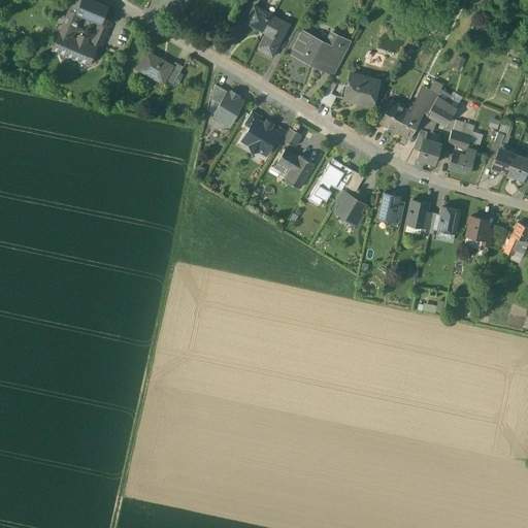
[(72,0),(68,9),(69,10),(60,33),(71,38),(79,17),(80,14),(75,12),(80,0),(72,0)]
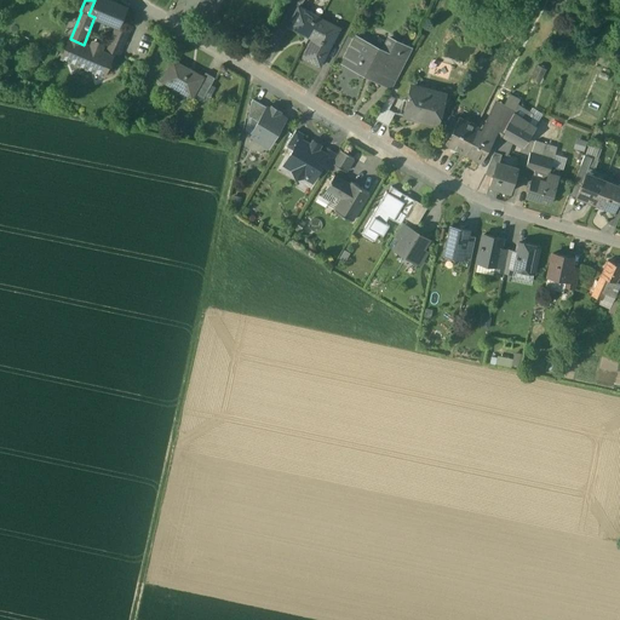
[(118,4),(107,0),(95,0),(89,15),(95,17),(109,23),(118,4)]
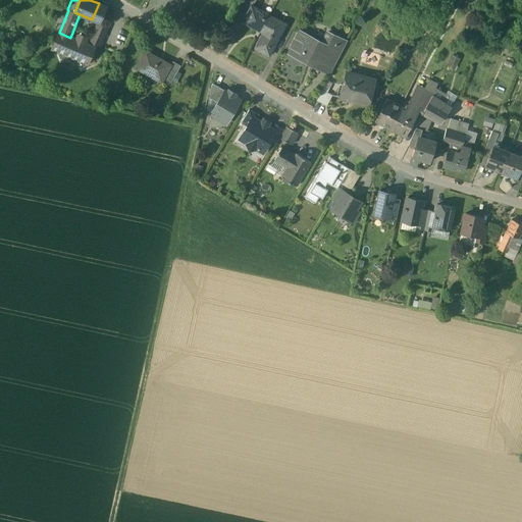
[(107,7),(99,3),(92,19),(99,22),(101,23),(101,22),(107,7)]
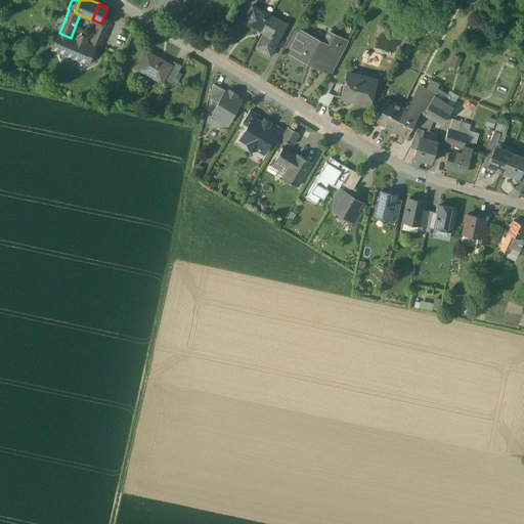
[(287,25),(252,7),(244,24),(263,34),(256,50),(270,57),(287,25)]
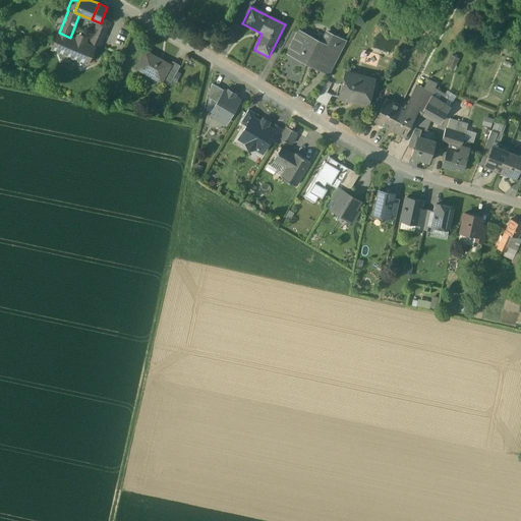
[(99,22),(91,41),(97,43),(105,24),(101,22),(101,23),(99,22)]
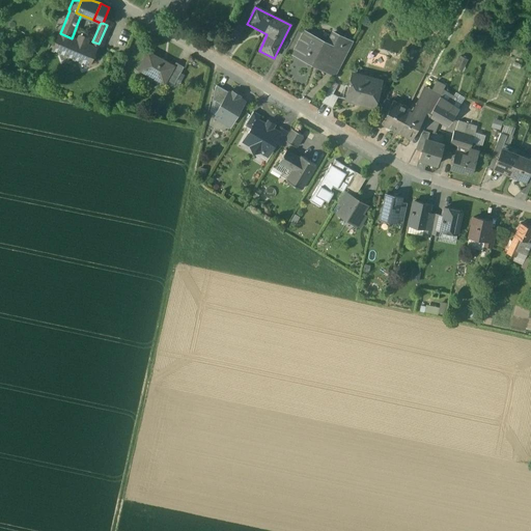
[(107,25),(99,44),(92,42),(87,39),(86,45),(96,49),(102,51),(112,27),(107,25)]
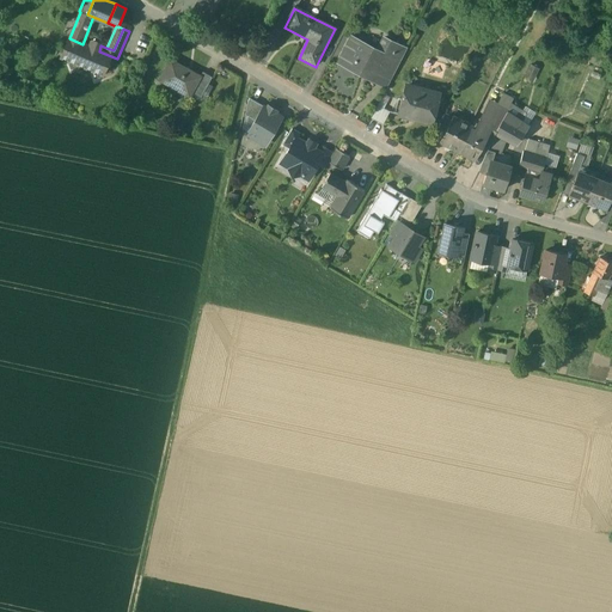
[(384,38),(378,50),(352,37),(337,62),(354,71),(361,66),(367,69),(366,72),(381,79),(387,68),(399,46),(384,38)]
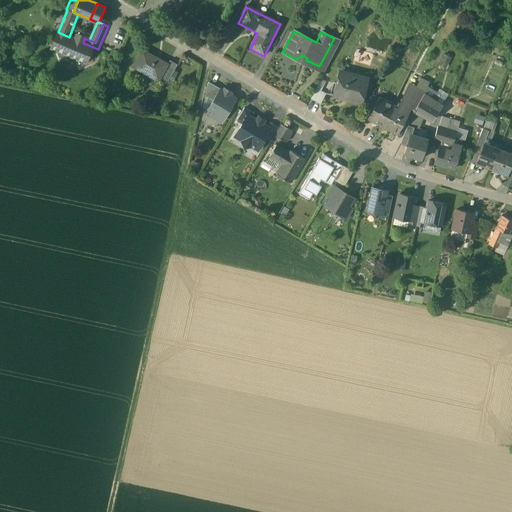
[(69,37),(58,32),(51,47),(86,62),(93,47),(83,43),(84,38),(83,36),(79,34),(76,35),(75,39),(69,37)]
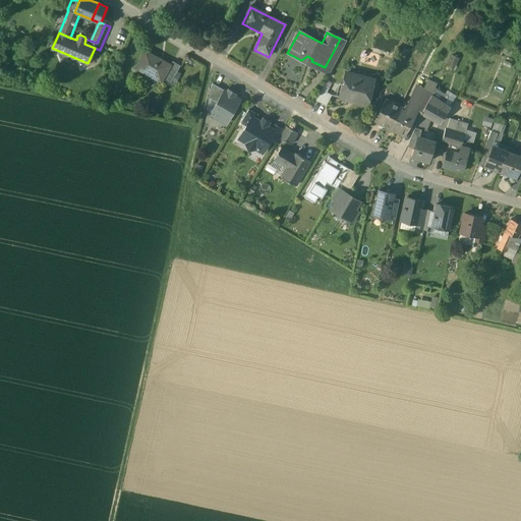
[(340,39),(330,58),(337,62),(346,43),(340,39)]
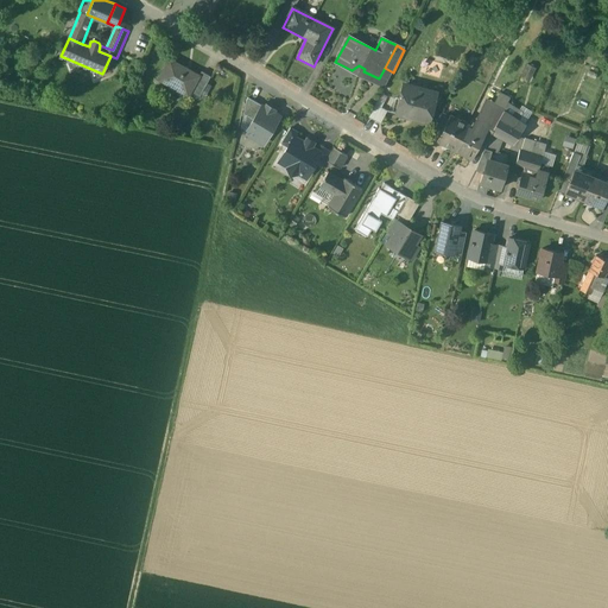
[(189,73),(179,67),(179,65),(170,59),(158,81),(169,86),(170,83),(189,93),(188,96),(189,97),(190,94),(200,76),(190,70),(189,73)]
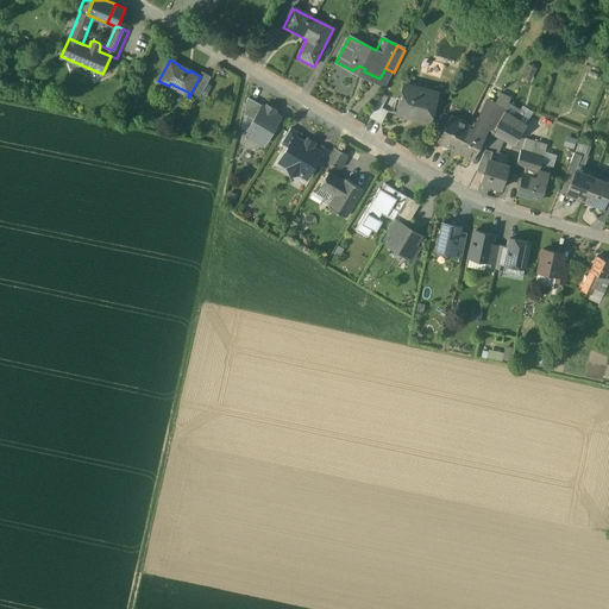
[(529,80),(535,68),(528,64),(522,75),(529,80)]
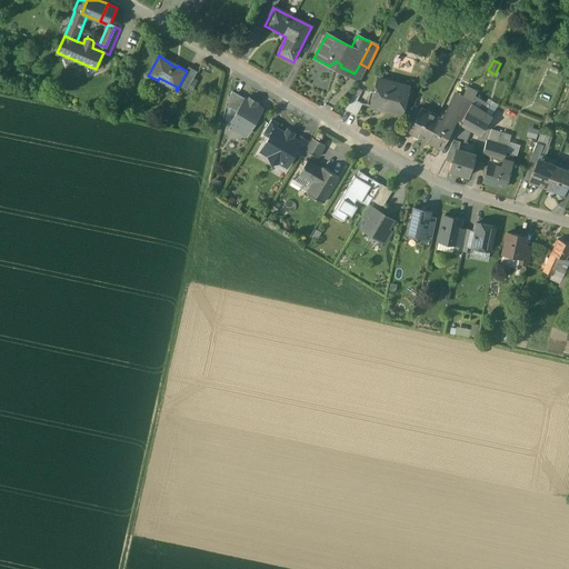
[(187,71),(178,88),(187,92),(197,75),(188,69),(187,71)]
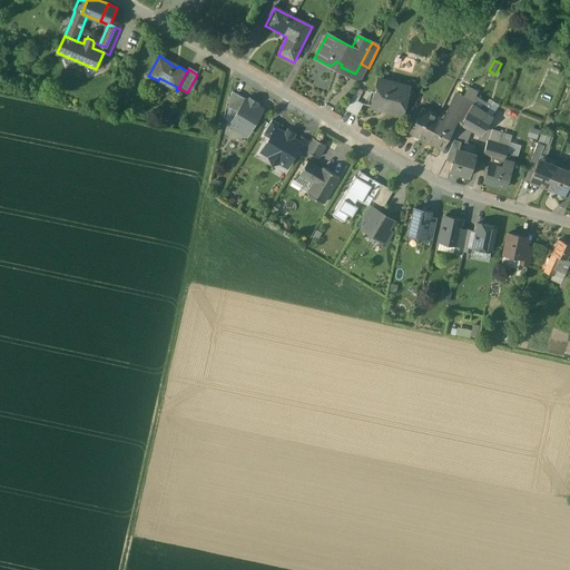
[(408,88),(379,80),(371,107),(401,115),(408,88)]
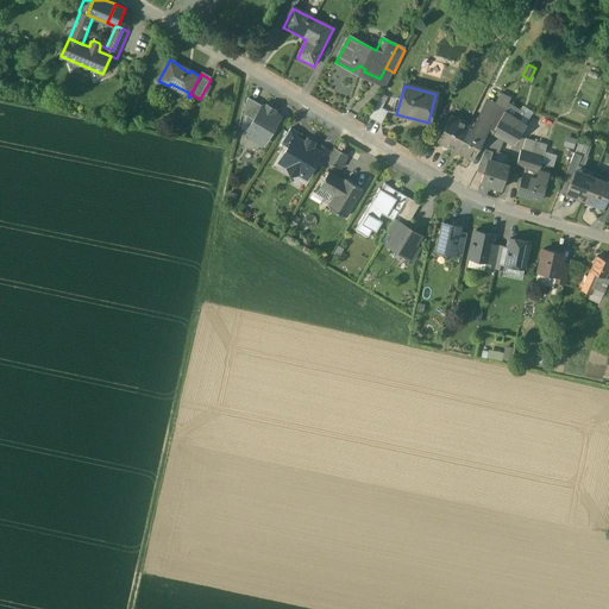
[(510,99),(501,94),(495,105),(506,111),(508,105),(510,99)]
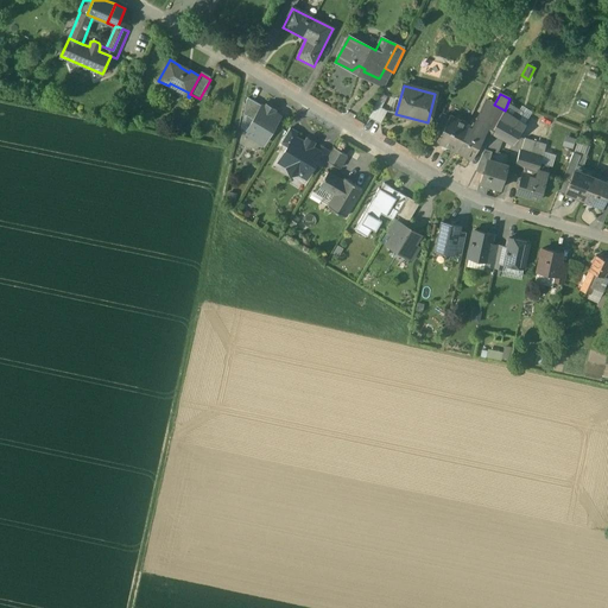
[(261,106),(248,97),(246,101),(244,114),(253,119),(261,106)]
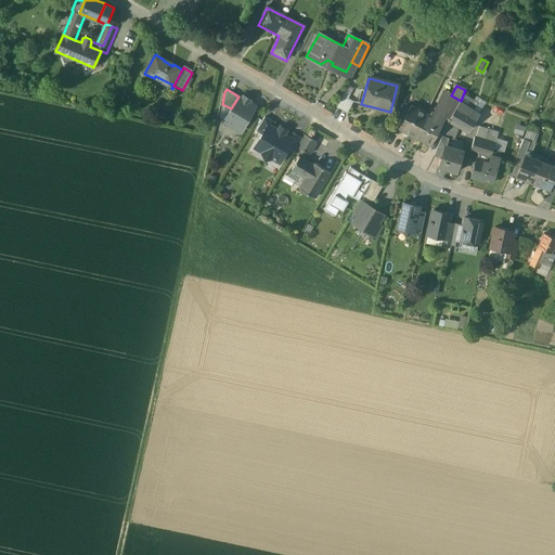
[(349,94),(345,92),(336,108),(347,114),(352,102),(347,99),(349,94)]
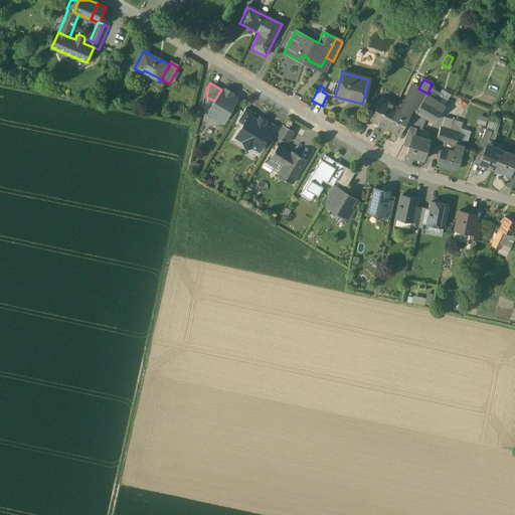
[(418,89),(416,88),(412,96),(407,107),(411,109),(409,114),(414,117),(417,111),(426,95),(427,94),(418,89)]
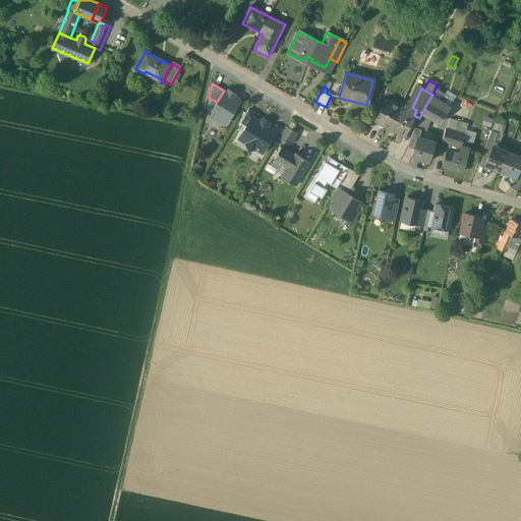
[(217,102),(211,113),(219,117),(218,119),(219,119),(226,123),(228,120),(240,100),(235,96),(227,91),(227,92),(224,90),(224,91),(217,102)]
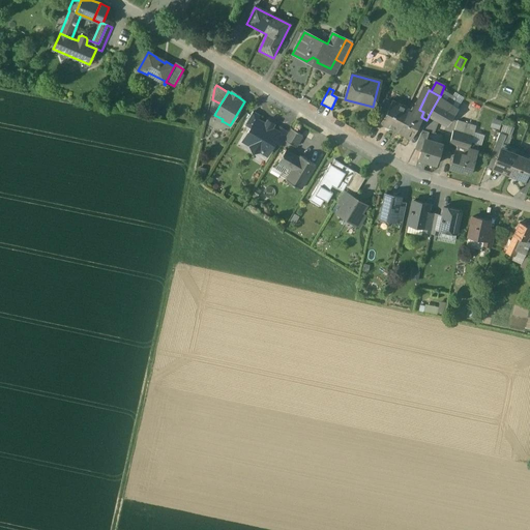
[(455,98),(442,91),(440,96),(439,97),(451,105),(455,98)]
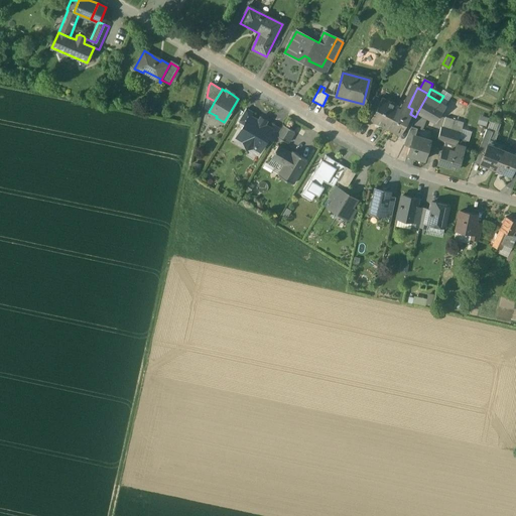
[(408,94),(403,105),(408,107),(413,96),(408,94)]
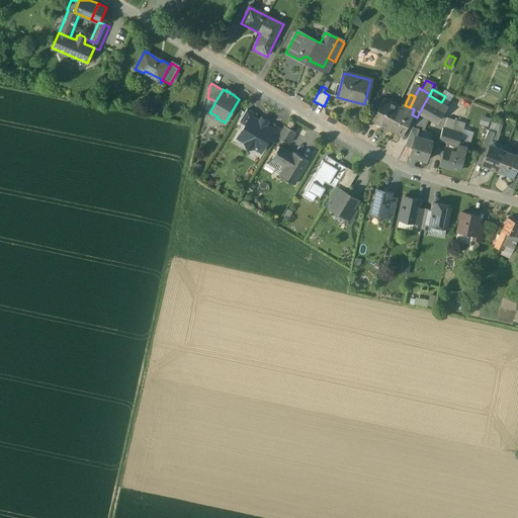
[(441,102),(429,95),(420,111),(437,122),(447,107),(441,102)]
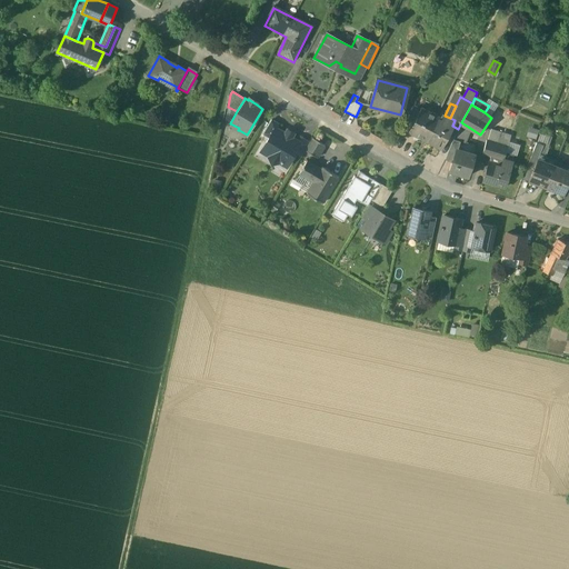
[(436,117),(420,109),(412,125),(408,131),(425,140),(436,117)]
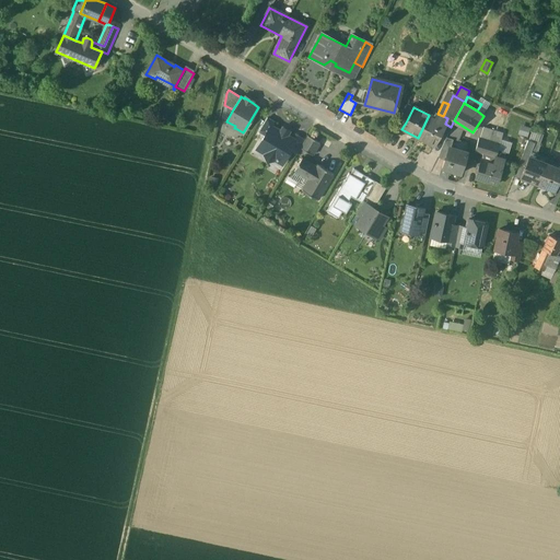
[(438,114),(435,118),(429,115),(418,138),(434,146),(445,124),(447,118),(443,116),(438,114)]
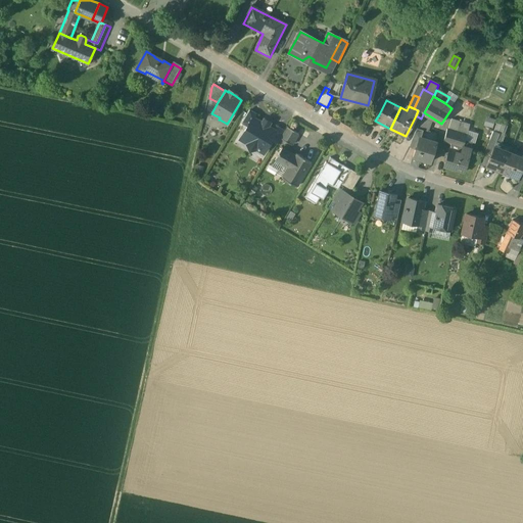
[(255,114),(249,110),(242,123),(247,126),(252,117),(253,117),(255,114)]
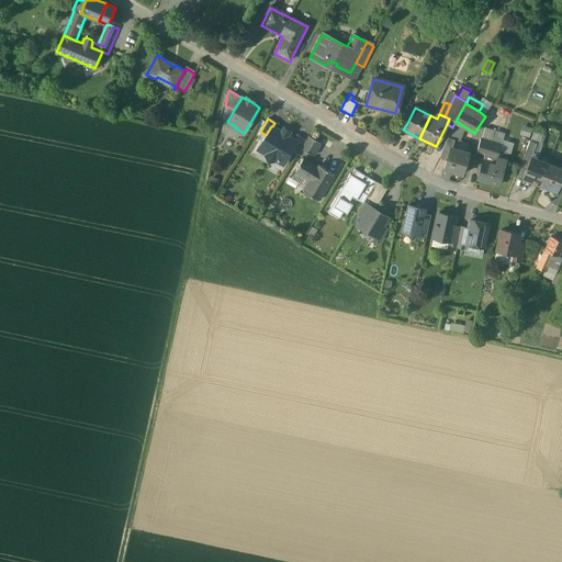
[(401,120),(394,132),(401,135),(403,130),(407,123),(401,120)]
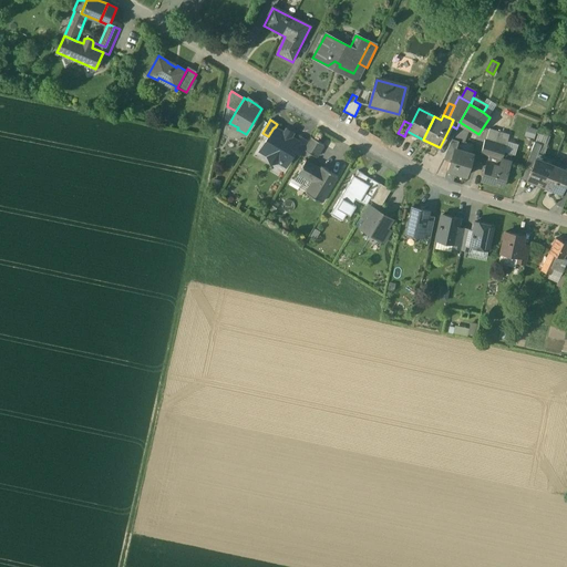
[(527,126),(525,135),(534,136),(536,129),(527,126)]
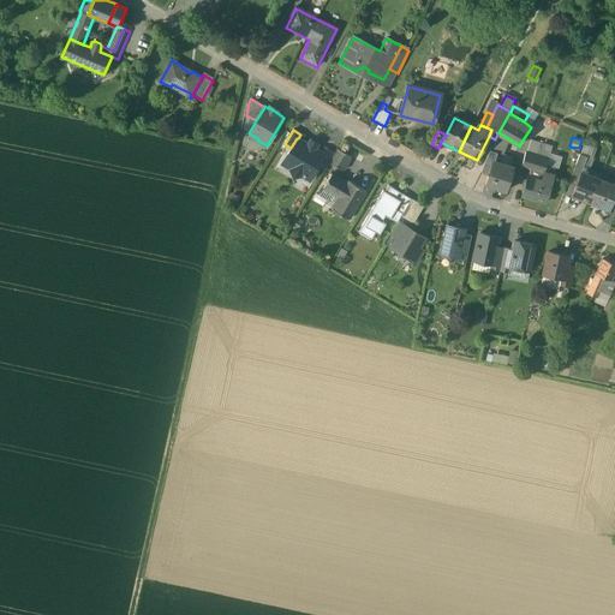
[(298,138),(297,138),(291,148),(287,154),(293,157),(287,167),(305,177),(310,168),(316,171),(320,165),(326,155),(324,154),(298,138)]
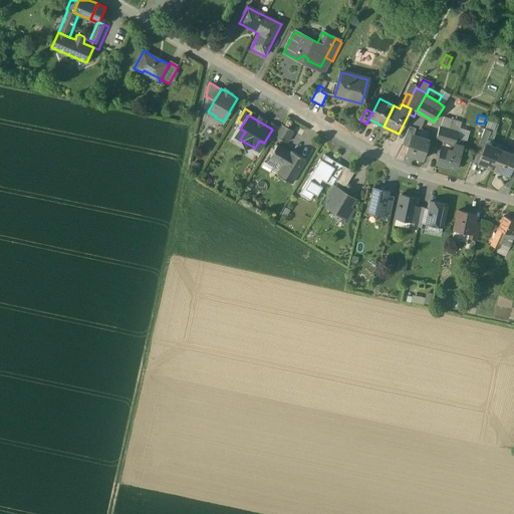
[(462,122),(445,117),(442,127),(459,134),(462,122)]
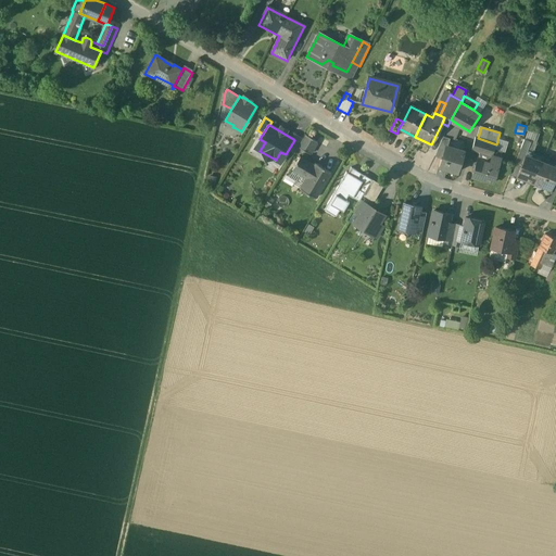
[(317,142),(305,135),(302,139),(298,147),(311,154),(317,142)]
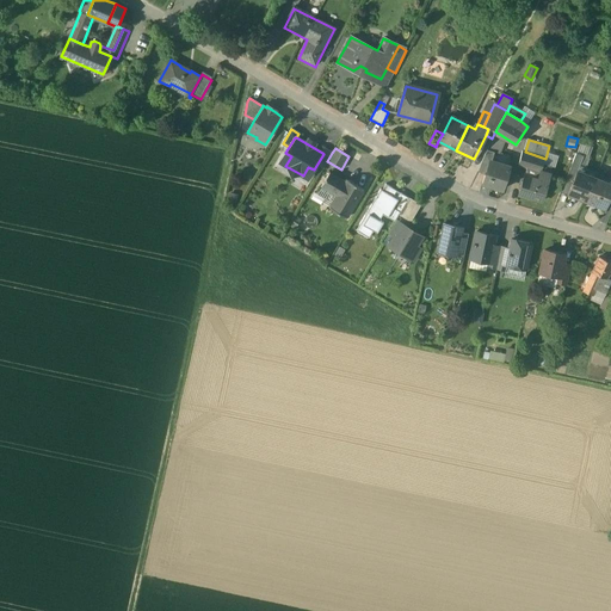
[(323,154),(318,164),(323,167),(327,161),(332,153),(325,149),(322,153),(323,154)]
